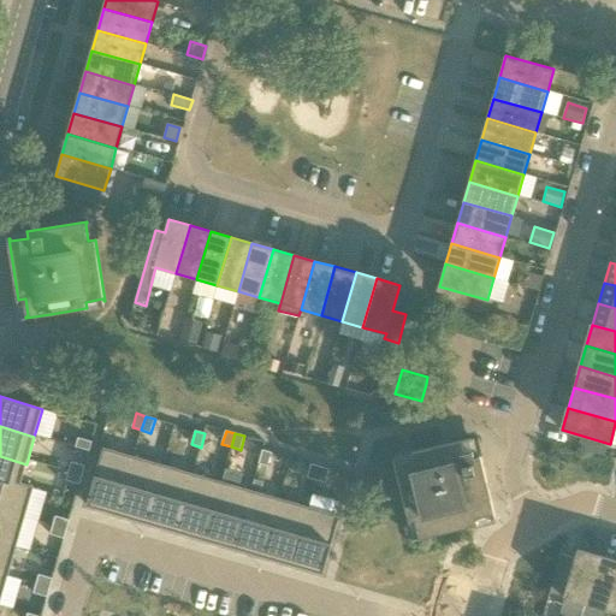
[(78,438),(76,448),(89,451),(93,442),(78,438)]
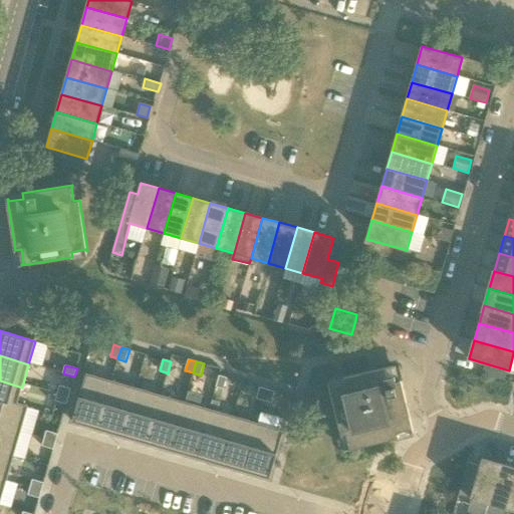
[(350,448),(348,449),(348,450),(399,438),(398,432),(412,429),(412,431),(413,430),(402,380),(396,381),(393,367),(394,366),(394,365),(370,371),(344,377),(343,377),(345,383),(330,387),(330,384),(329,386),(341,435),(346,434),(350,448)]
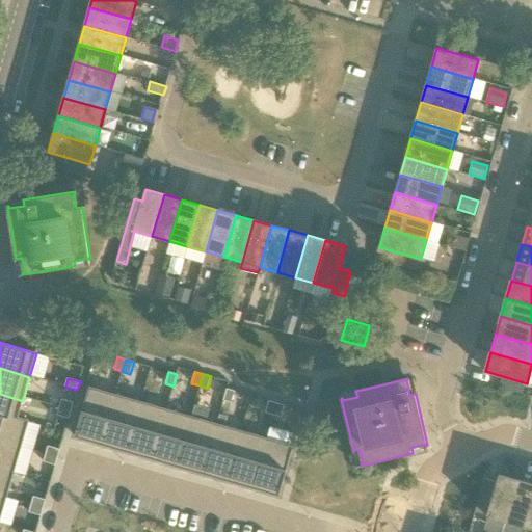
[(75,436),(101,444),(115,395),(89,388),(75,436)]
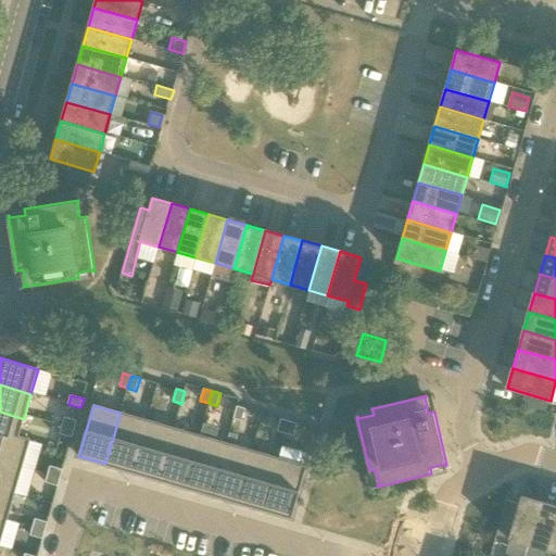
[(245,408),(237,406),(234,418),(242,421),(245,408)]
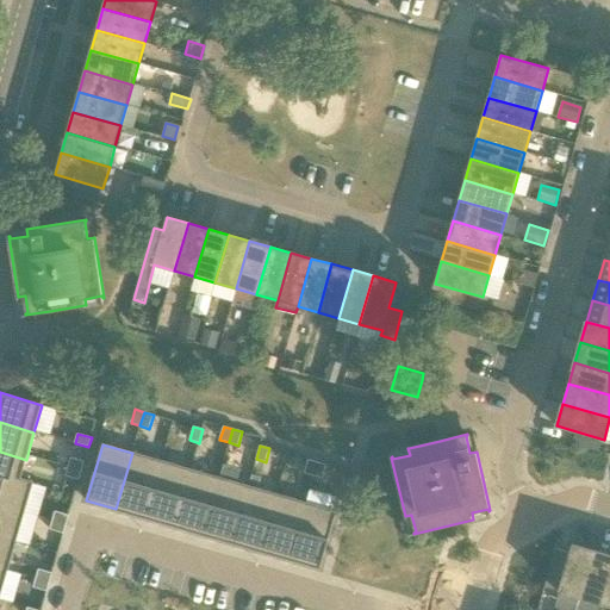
[(20,479),(26,460),(0,452),(0,481),(31,491),(33,483),(20,479)]
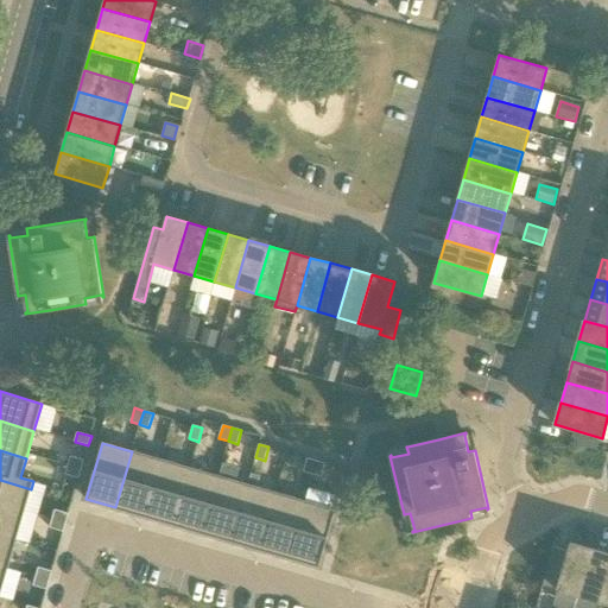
[(144,515),(160,460),(132,451),(115,507),(144,515)]
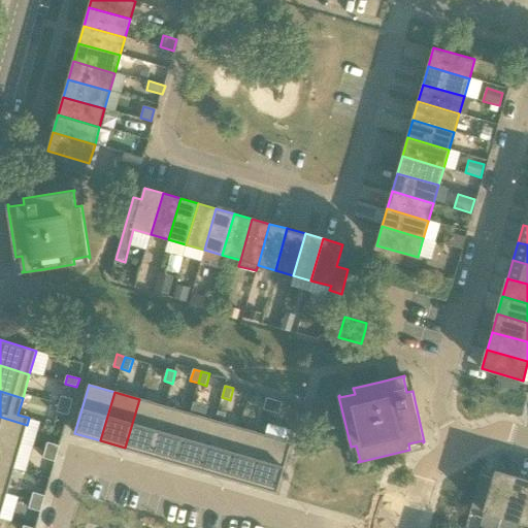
[(59,403),(71,407),(73,399),(61,396),(59,403)]
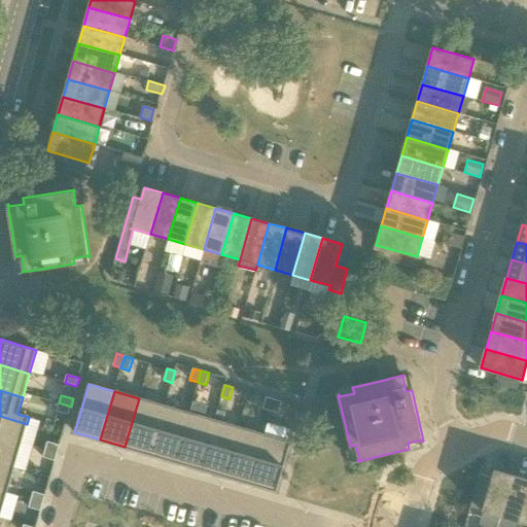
[(274,399),(267,396),(262,409),(271,411),(274,399)]
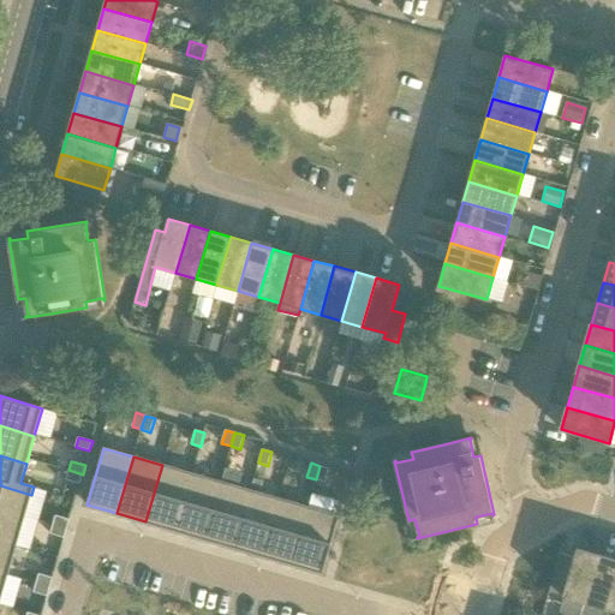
[(162,465),(145,521),(175,530),(192,473),(162,465)]
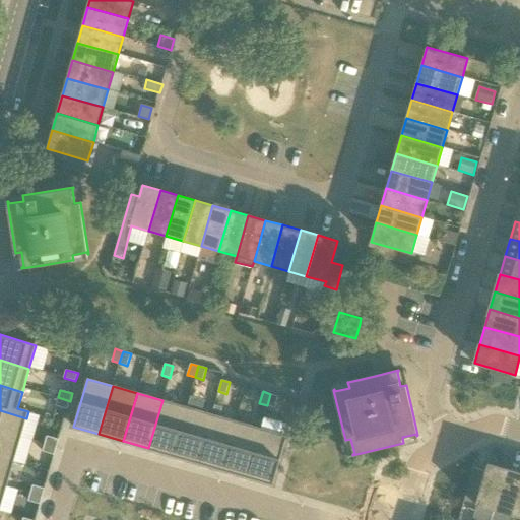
[(270,394),(267,405),(275,408),(278,396),(270,394)]
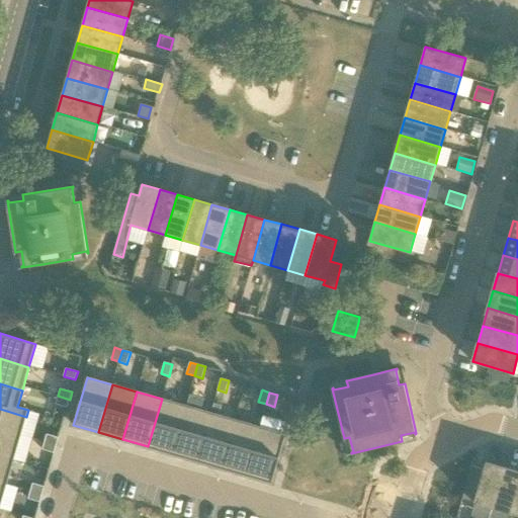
[(70,400),(58,396),(56,404),(67,408),(70,400)]
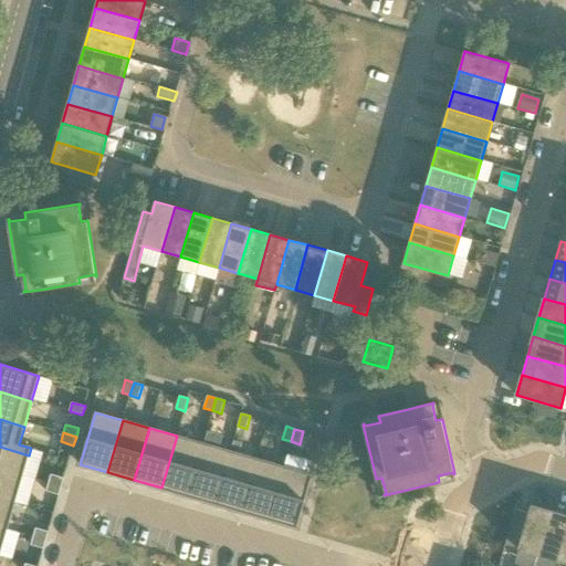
[(188,496),(203,443),(177,436),(161,488),(188,496)]
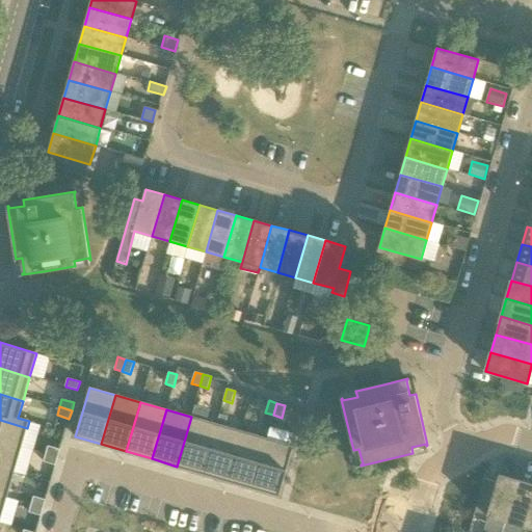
[(203,474),(216,424),(191,417),(177,467),(203,474)]
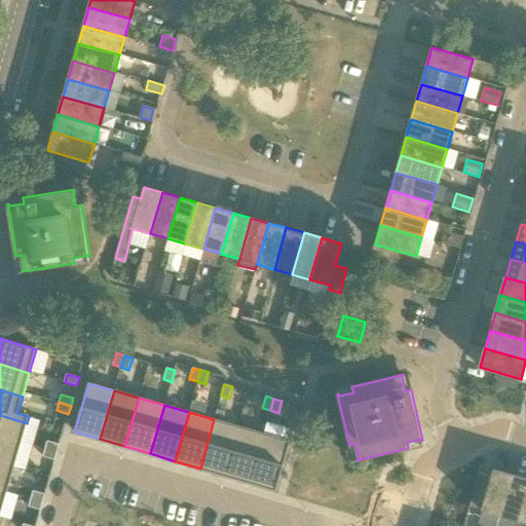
[(0,442),(20,448),(27,423),(0,415),(0,442)]
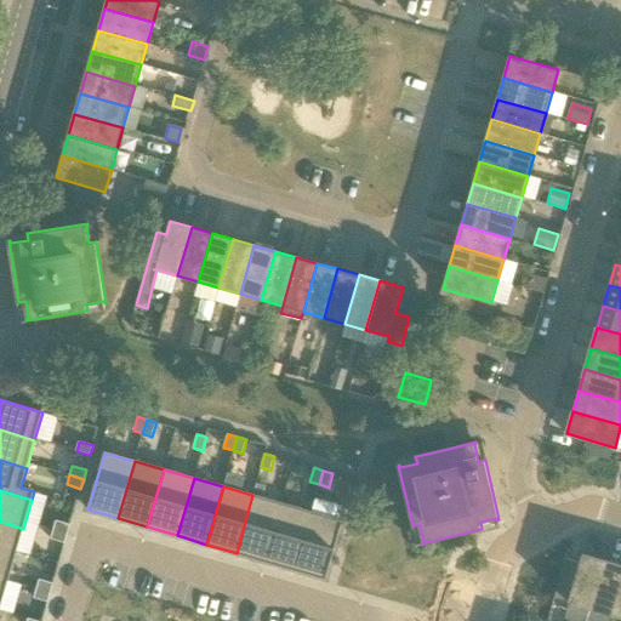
[(252,495),(237,553),(266,562),(283,503),(252,495)]
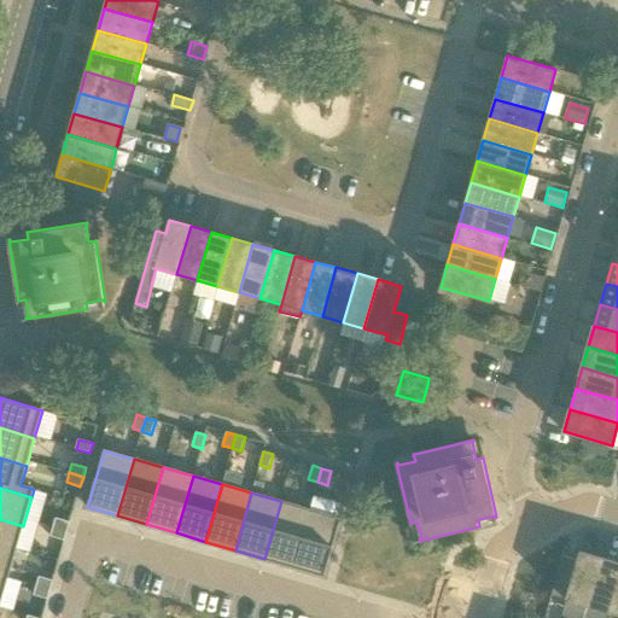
[(281,501),(264,559),(295,567),(310,509),(281,501)]
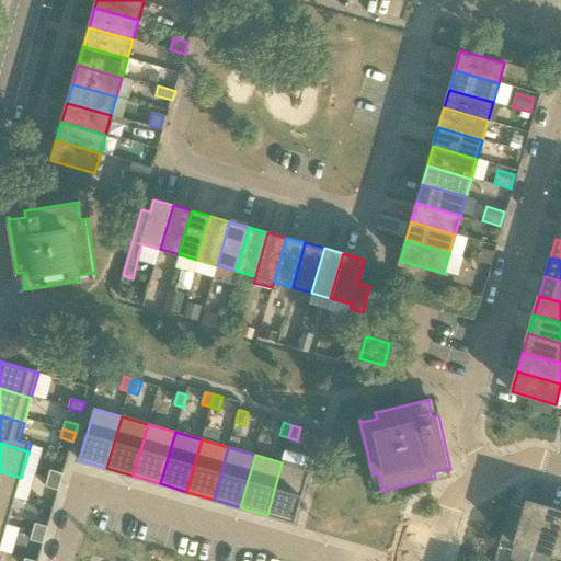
[(267,515),(294,523),(309,470),(282,462),(267,515)]
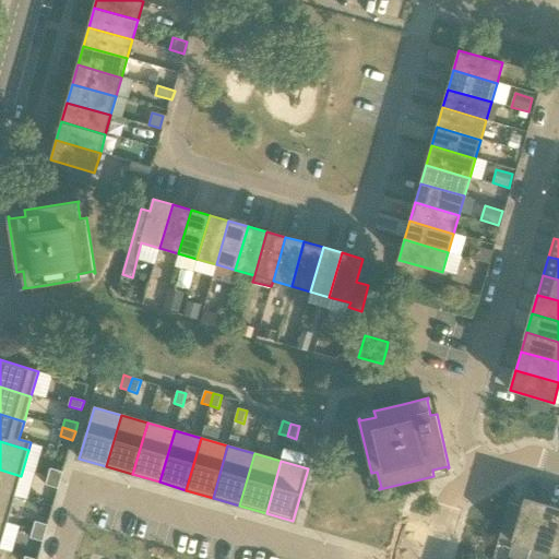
[(48,477),(61,480),(63,472),(50,468),(48,477)]
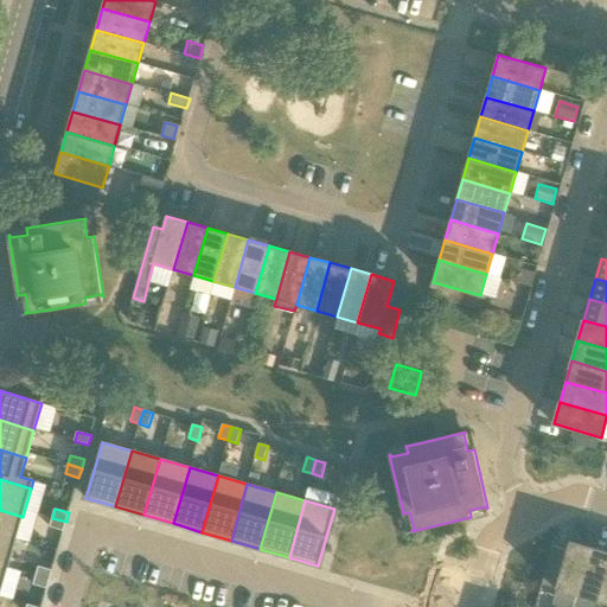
[(0,510),(0,540),(14,544),(23,517),(0,510)]
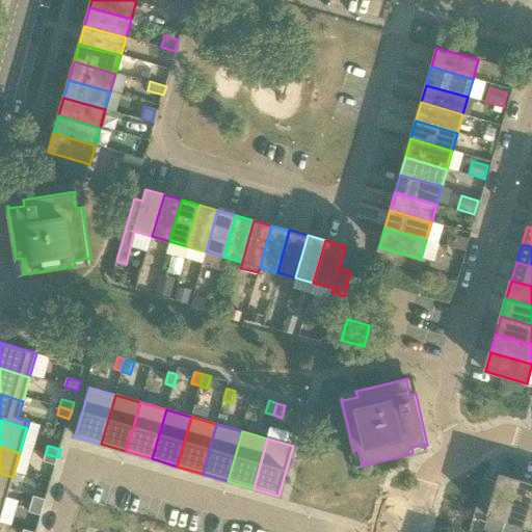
[(46,454),(44,461),(55,466),(58,457),(46,454)]
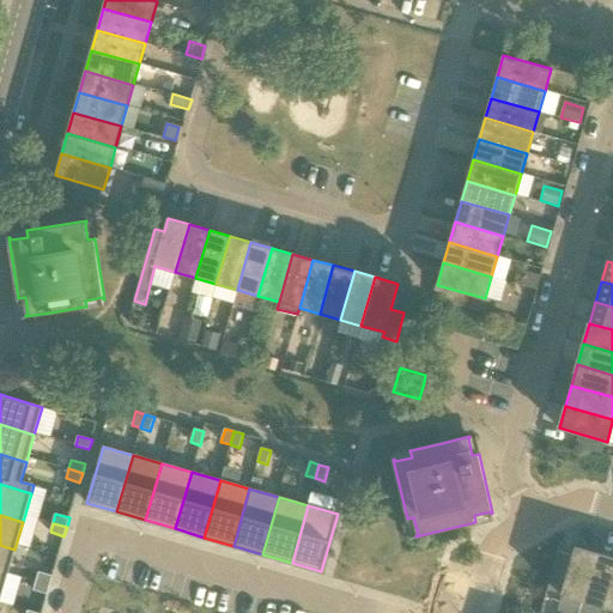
[(0,575),(7,577),(14,550),(0,545),(0,575)]
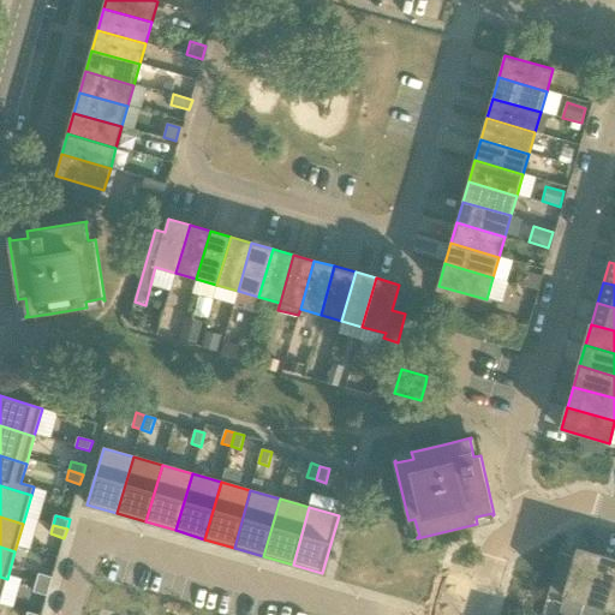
[(585,603),(598,555),(577,548),(562,597),(585,603)]
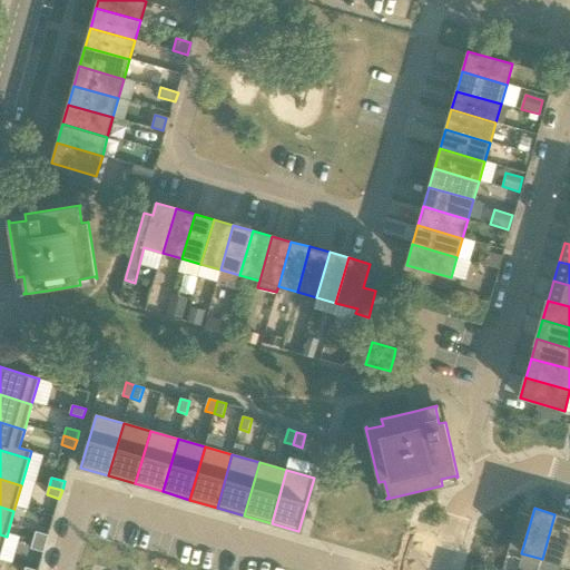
[(560,563),(569,529),(569,518),(554,514),(542,559),(560,563)]
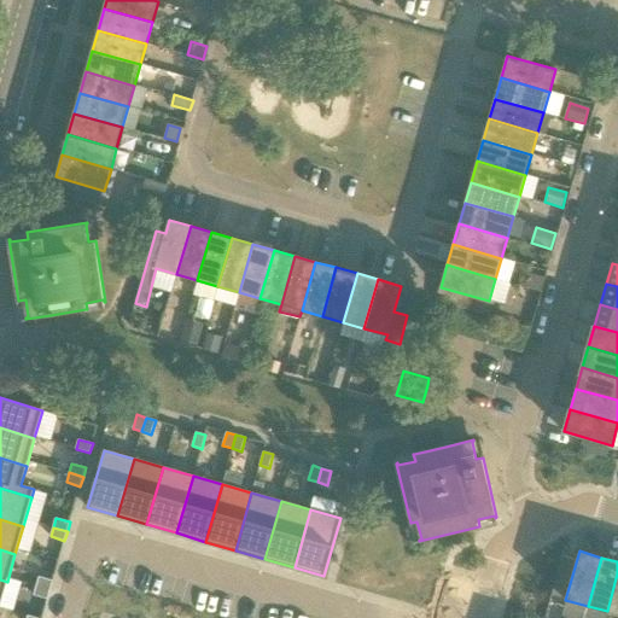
[(617,614),(617,573),(607,611),(617,614)]
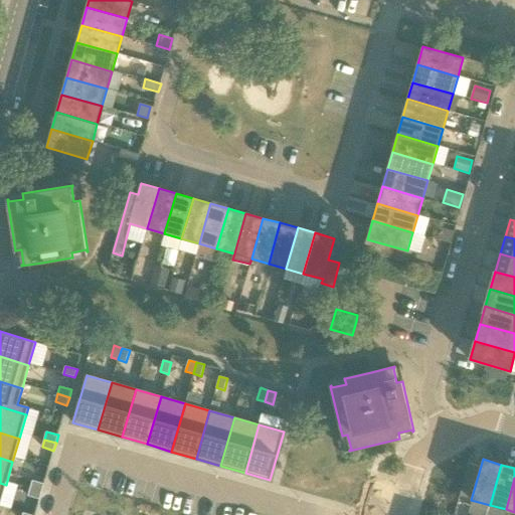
[(32,480),(30,488),(42,492),(44,484),(32,480)]
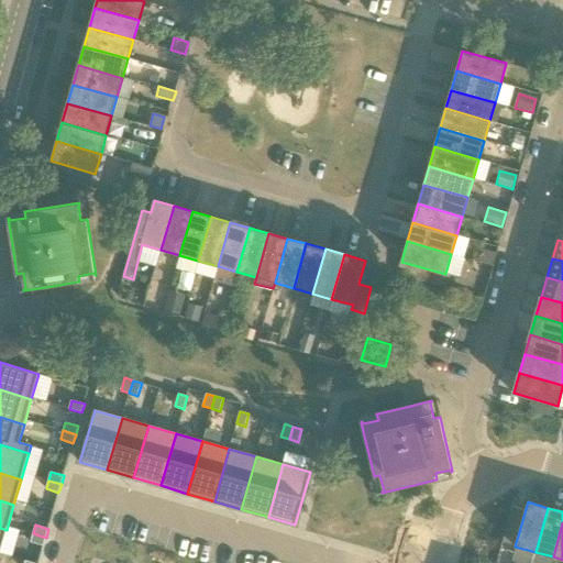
[(43,545),(46,538),(33,533),(31,542),(43,545)]
